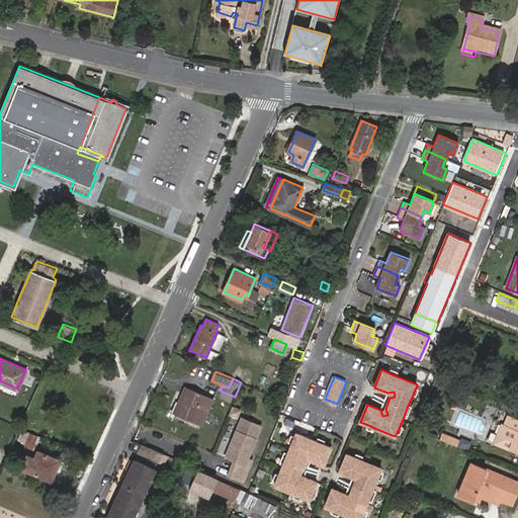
[(174,412),(178,414),(188,389),(184,387),(174,412)]
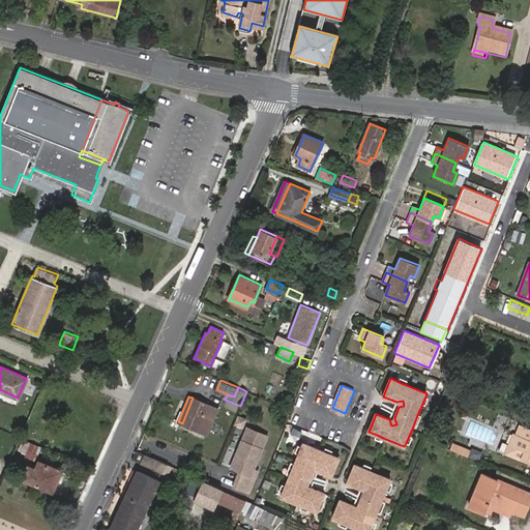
[(193,398),(182,423),(208,434),(218,409),(193,398)]
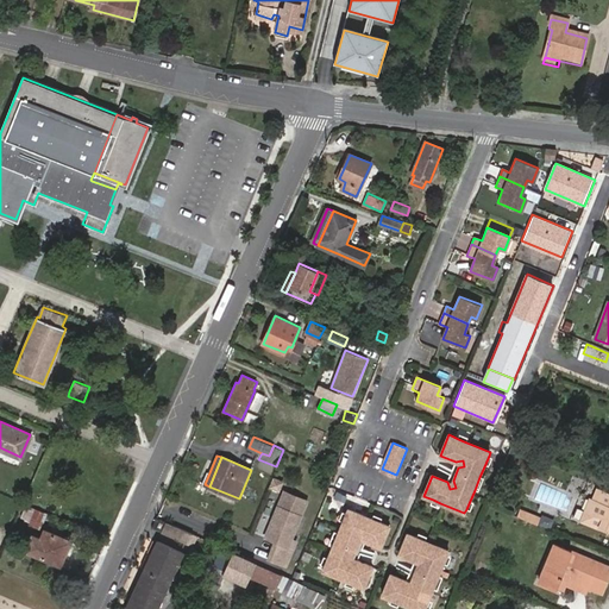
[(456,462),(447,482),(450,489),(456,488),(453,481),(458,468),(464,466),(463,460),(456,462)]
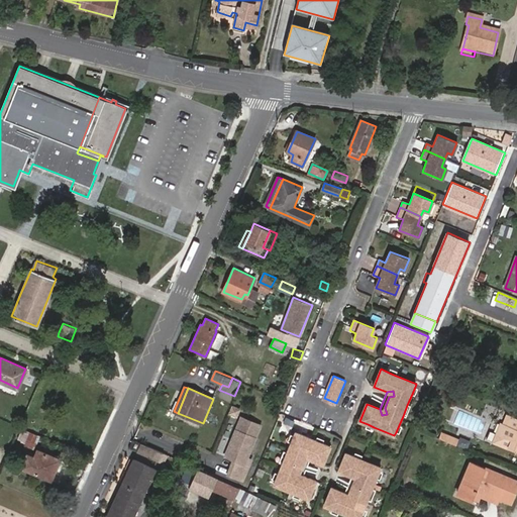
[(237,416),(240,407),(231,405),(228,413),(237,416)]
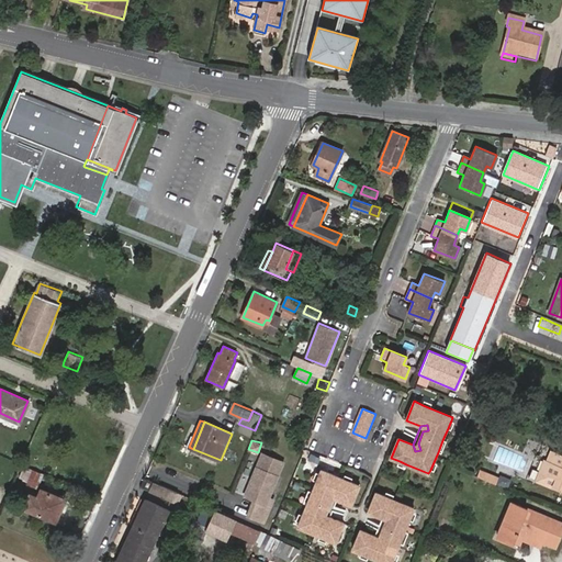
[(561,452),(553,449),(549,459),(546,458),(541,469),(549,472),(544,482),(557,486),(555,491),(561,493),(561,452)]
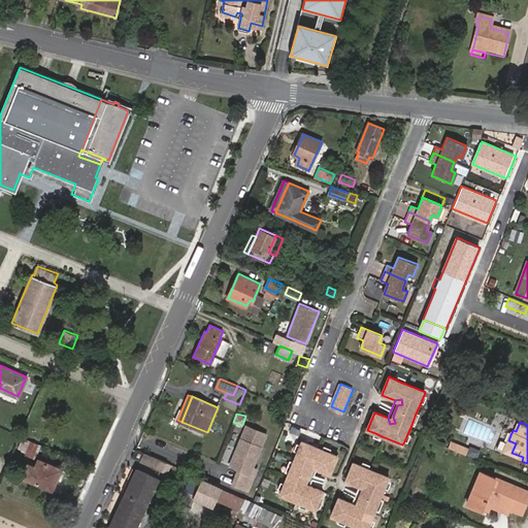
[(239,451),(233,466),(240,469),(234,485),(248,490),(256,468),(253,467),(260,448),(265,436),(246,428),(241,439),(237,450),(239,451)]
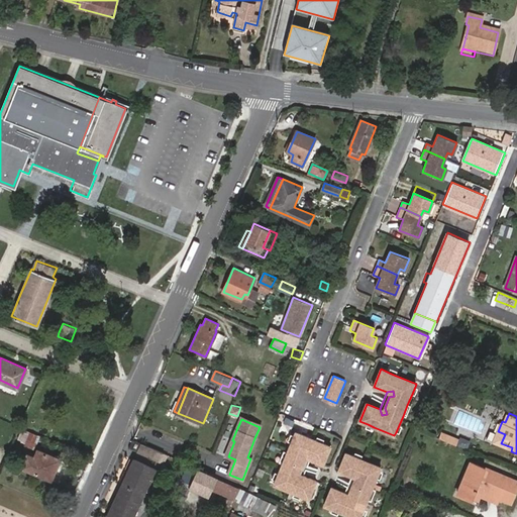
[(492,439),(496,430),(491,428),(488,437),(492,439)]
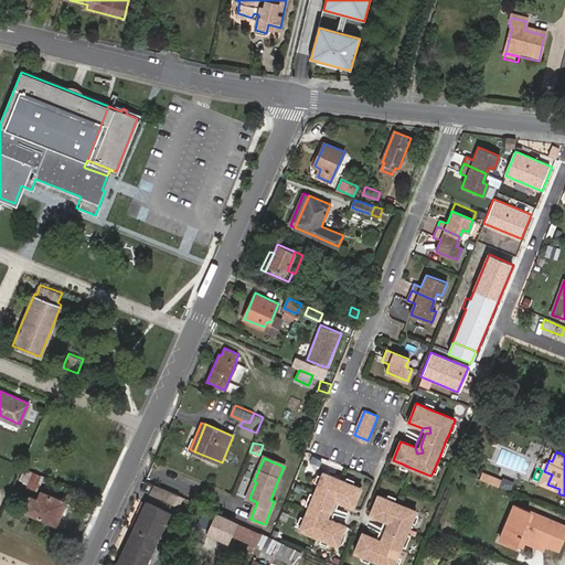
[(345,523),(330,516),(324,519),(322,513),(328,510),(331,502),(329,497),(336,494),(338,499),(353,505),(361,486),(353,482),(344,479),(323,469),(321,473),(318,481),(313,492),(309,504),(305,515),(301,523),(299,526),(320,535),(328,539),(338,543),(345,523)]
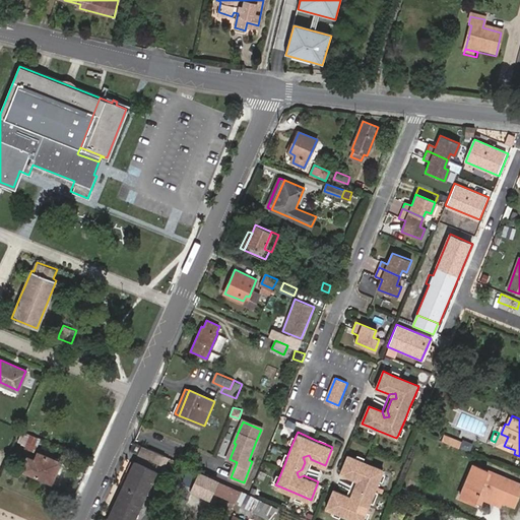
[(39,436),(30,433),(23,447),(31,450),(39,436)]
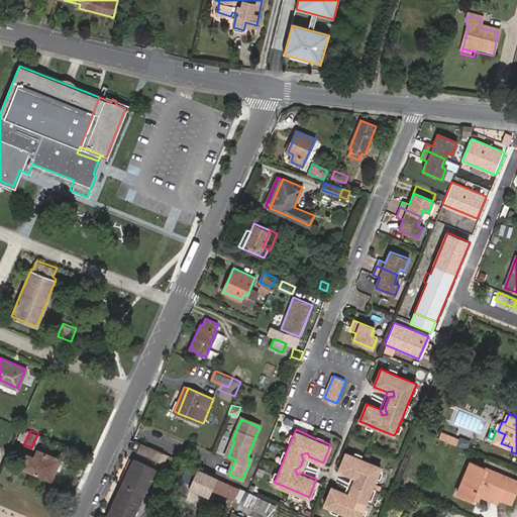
[(505,434),(498,431),(494,440),(501,443),(505,434)]
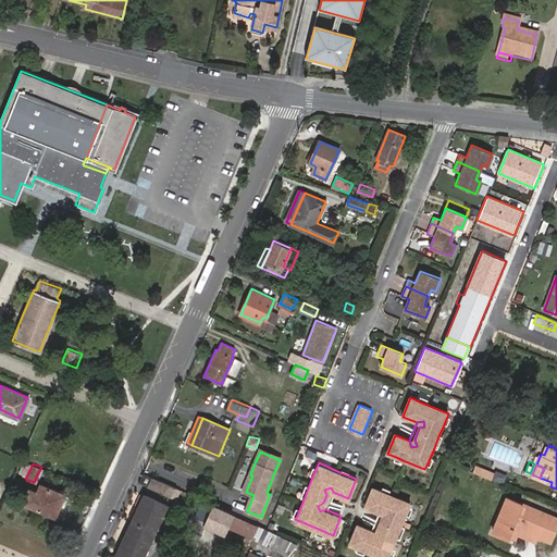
[(243,491),(246,492),(252,475),(250,474),(243,491)]
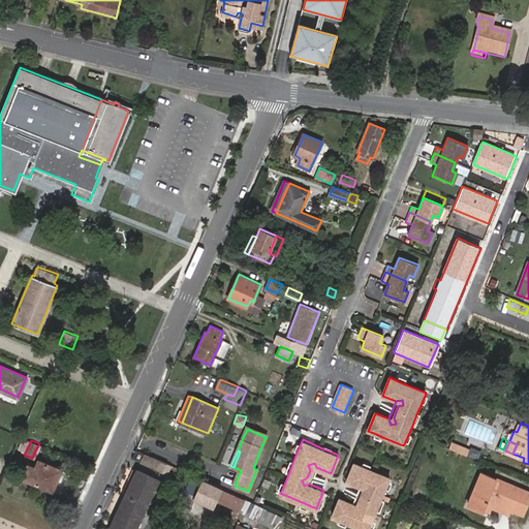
[(168,473),(172,465),(146,453),(143,462),(168,473)]
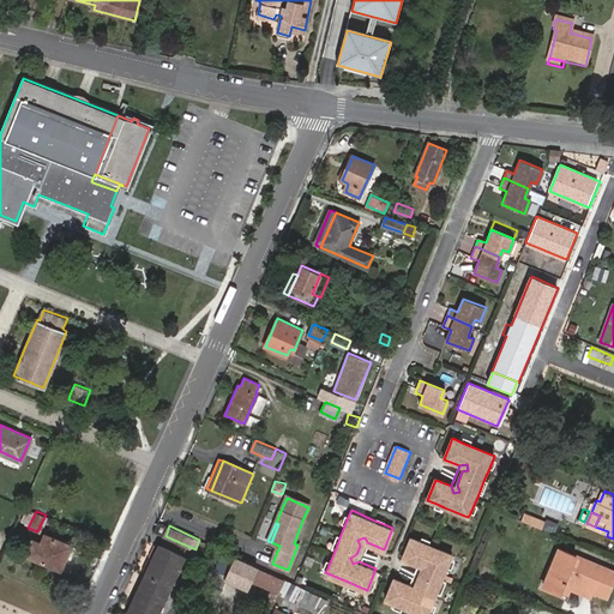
[(331,546),(336,548),(341,535),(337,533),(331,546)]
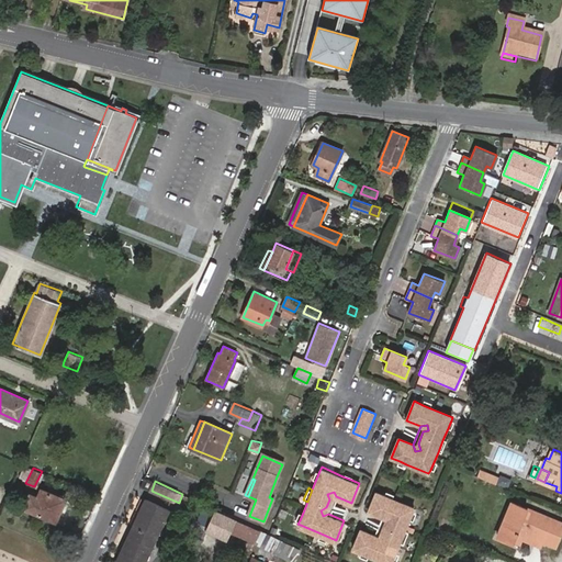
[(30,494),(23,507),(55,521),(65,498),(41,489),(36,496),(30,494)]
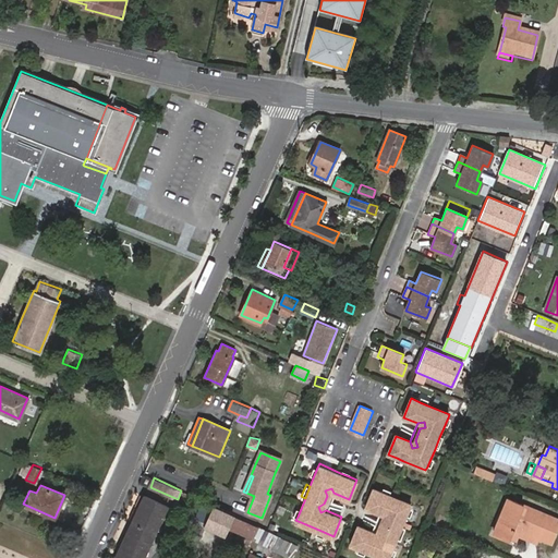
[(398,535),(403,524),(407,516),(410,507),(412,504),(390,494),(383,490),(375,487),(366,507),(379,512),(386,510),(388,517),(383,519),(378,529),(380,533),(376,536),(373,531),(359,524),(351,543),(359,546),(366,549),(387,557),(388,557),(390,555),(393,547),(398,535)]
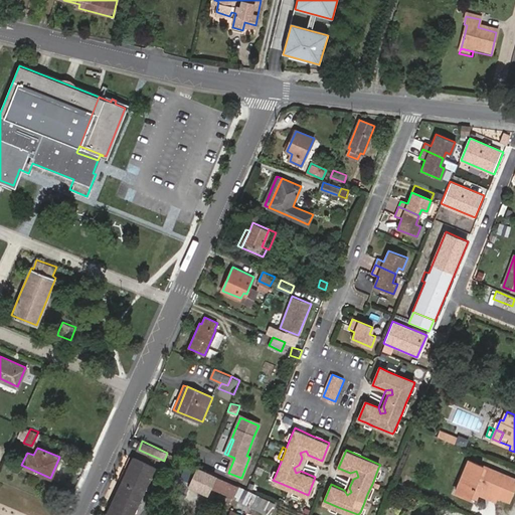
[(296,473),(301,471),(308,455),(306,451),(300,453),(302,458),(299,465),(294,468),(296,473)]
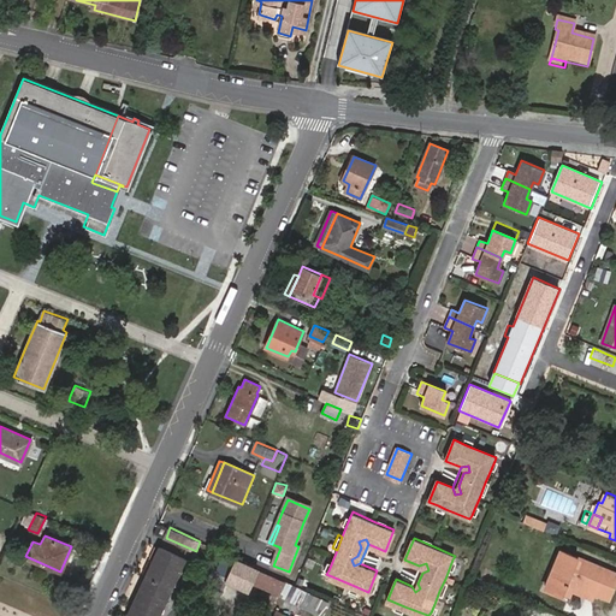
[(147,578),(172,590),(187,560),(161,548),(147,578)]
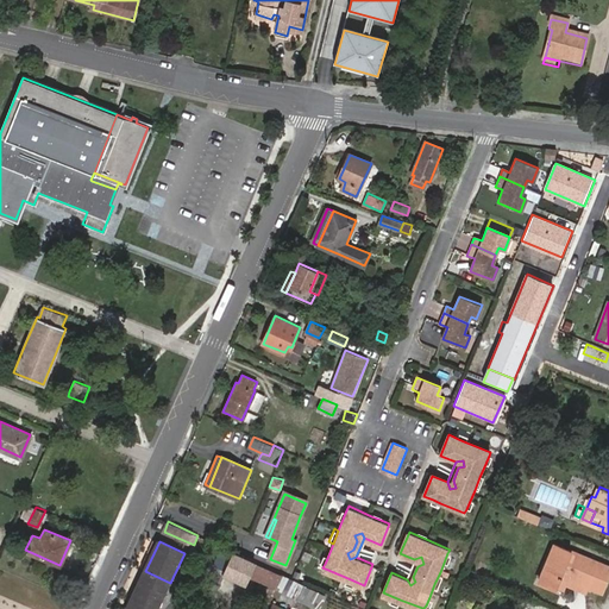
[(560,573),(590,586),(603,591),(608,575),(608,565),(554,544),(539,579),(556,588),(560,573)]
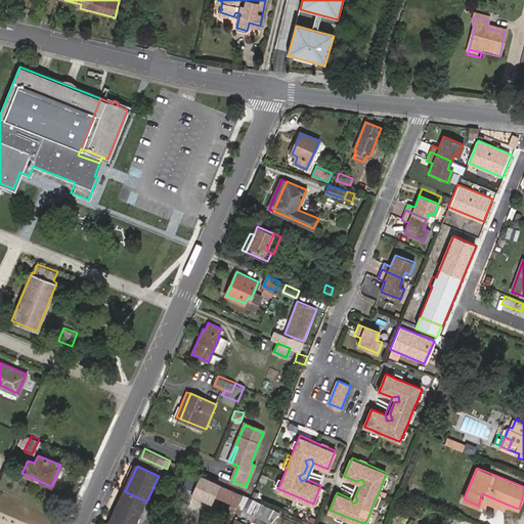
[(184,485),(194,490),(201,475),(190,471),(184,485)]
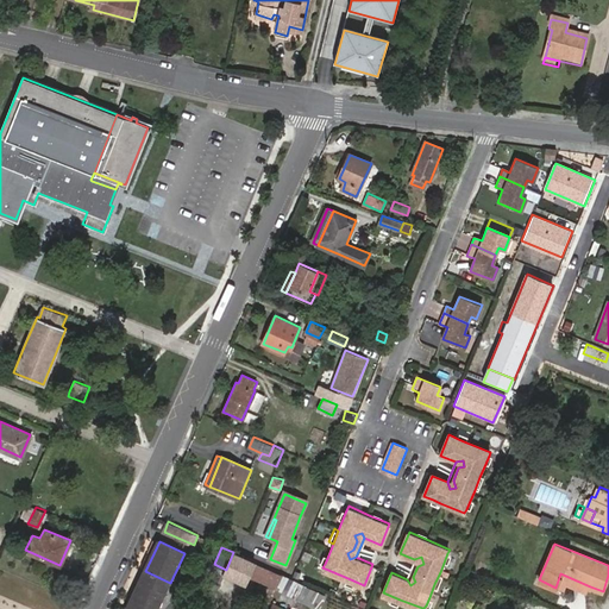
[(233,552),(226,570),(225,573),(245,583),(255,562),(233,552)]
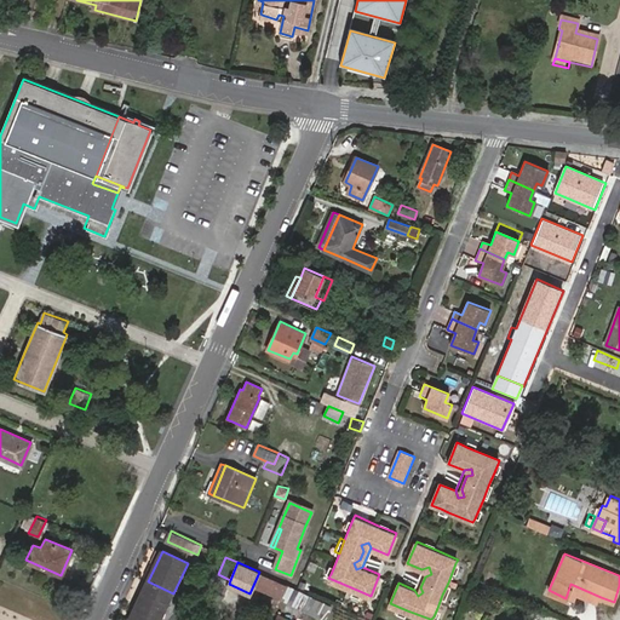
[(422,569),(414,590),(418,596),(423,592),(420,587),(425,577),(431,574),(429,567),(422,569)]
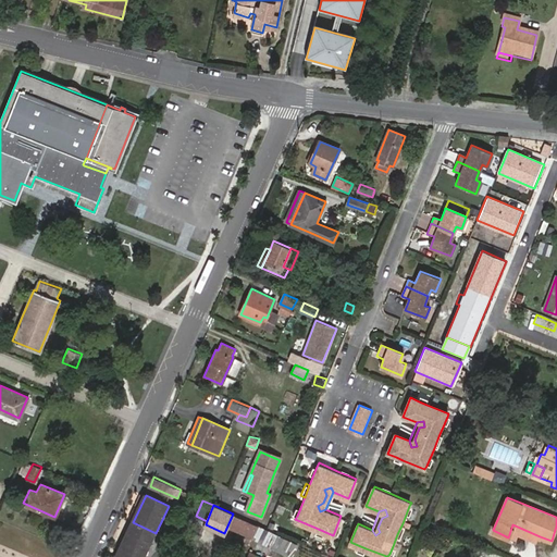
[(289,556),(292,556),(298,543),(236,516),(230,530),(289,556)]
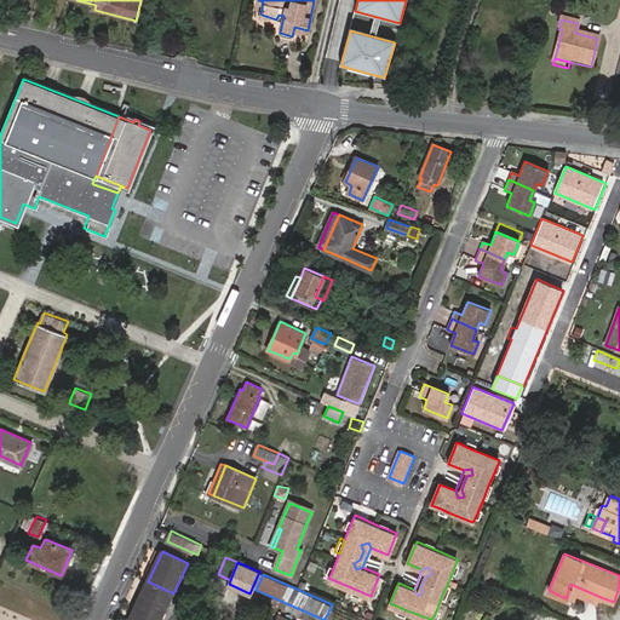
[(170,603),(173,593),(148,581),(131,619),(160,619),(161,619),(158,618),(165,602),(170,603)]
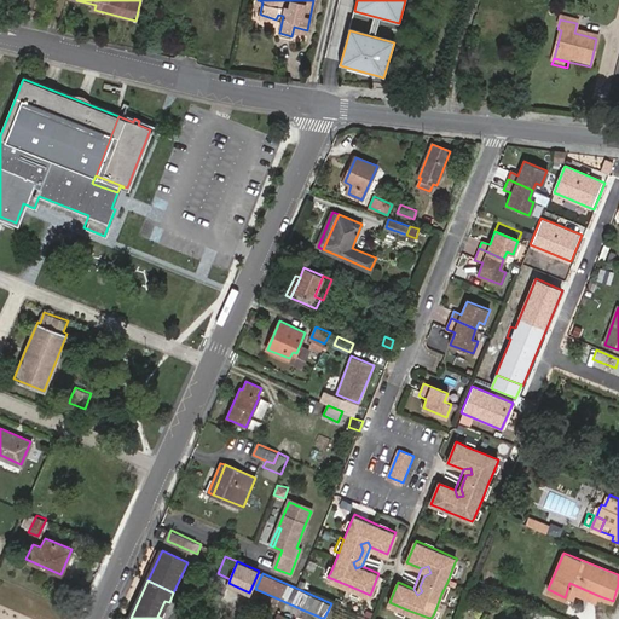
[(596,603),(600,596),(570,583),(565,597),(572,600),(574,595),(596,603)]
